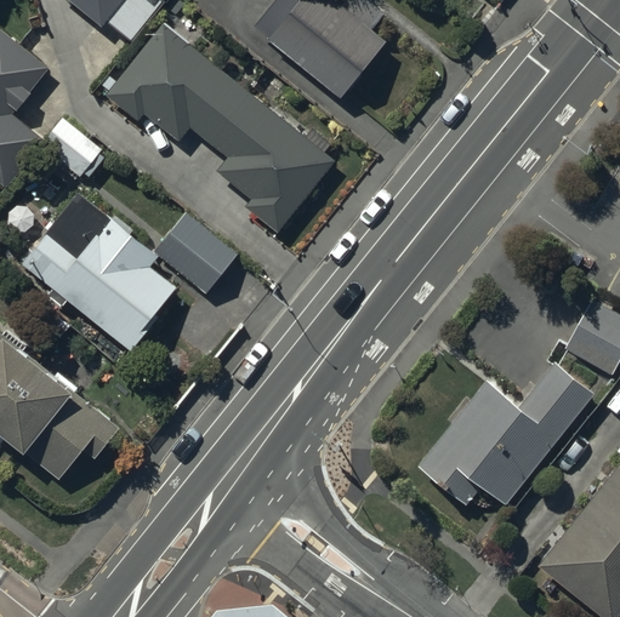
[(69,0),(101,27),(107,20),(131,40),(163,0),(69,0)]
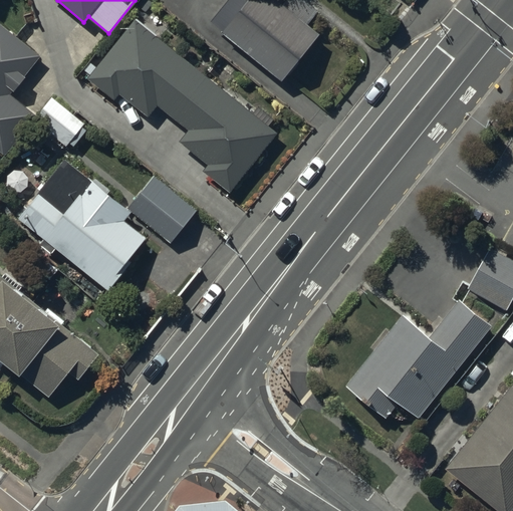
[(316,12),(300,0),(287,0),(283,6),(275,0),(247,0),(246,2),(243,0),(230,0),(212,23),(222,32),(221,34),(282,82),(320,35),(306,24),(316,12)]
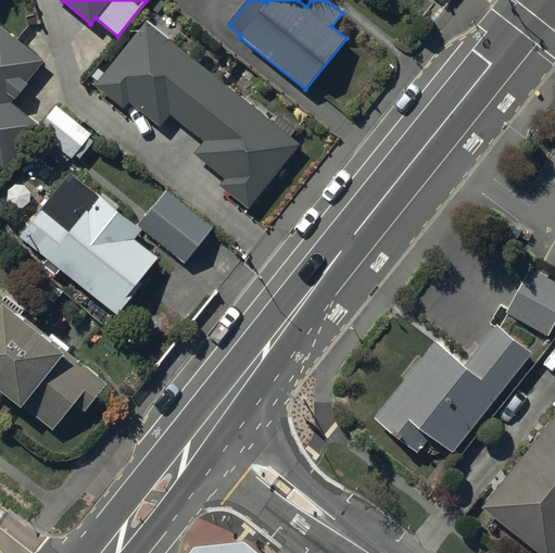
[(273,123),(146,21),(104,73),(97,66),(89,75),(97,80),(93,85),(122,107),(127,100),(159,125),(168,113),(203,140),(193,153),(225,178),(219,185),(248,208),(299,145),(288,136),(295,127),(280,114),(273,123)]
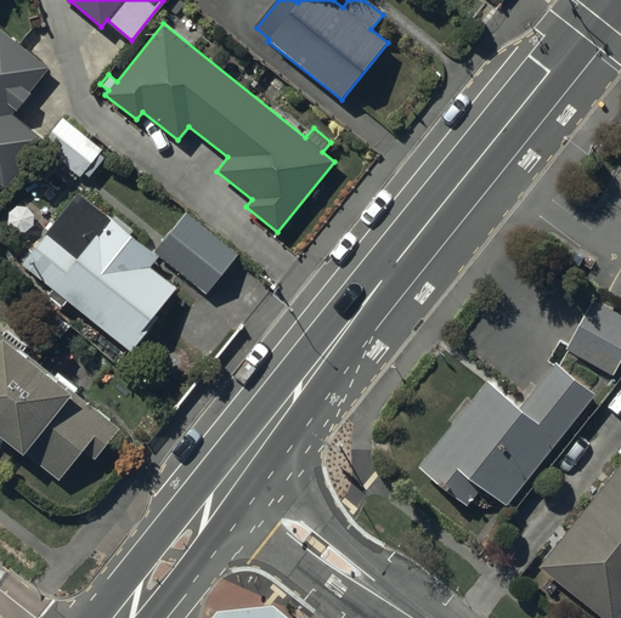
[(39,142),(43,137),(13,114),(30,94),(28,91),(48,67),(0,29),(0,182),(5,186),(39,142)]
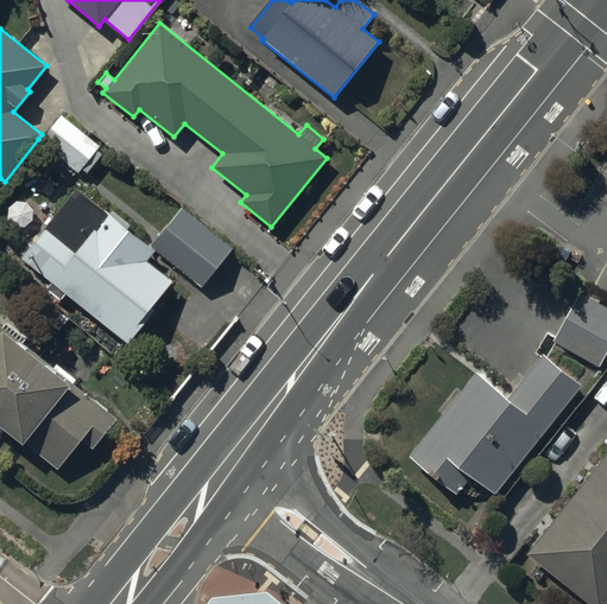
[(42,134),(38,139),(77,172),(81,167),(84,171),(103,148),(61,113),(42,134)]
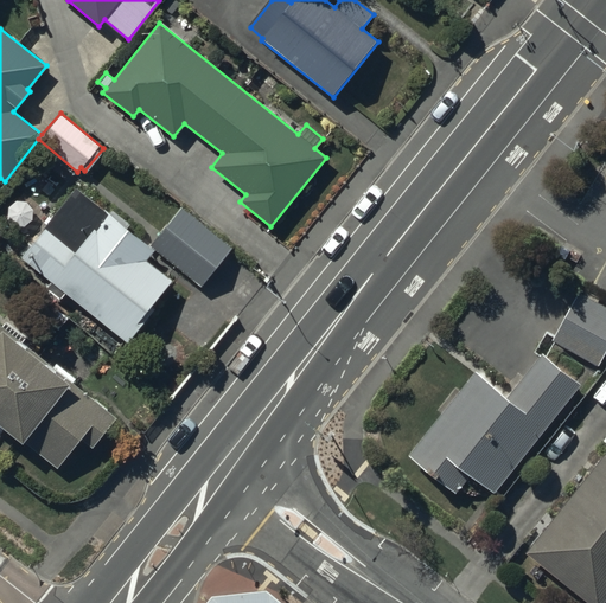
[(231,247),(180,207),(150,247),(126,229),(129,224),(113,210),(108,215),(76,190),(21,258),(52,282),(48,288),(68,305),(72,299),(129,342),(155,310),(152,307),(173,281),(147,261),(154,250),(199,287),(231,247)]
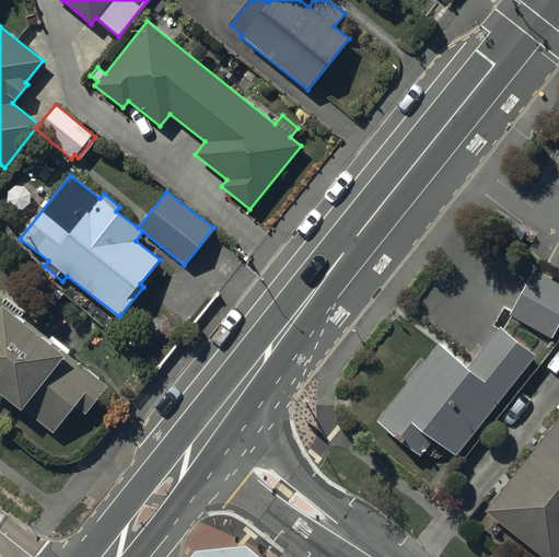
[(558,320),(558,283),(532,269),(510,311),(551,334),(558,320)]
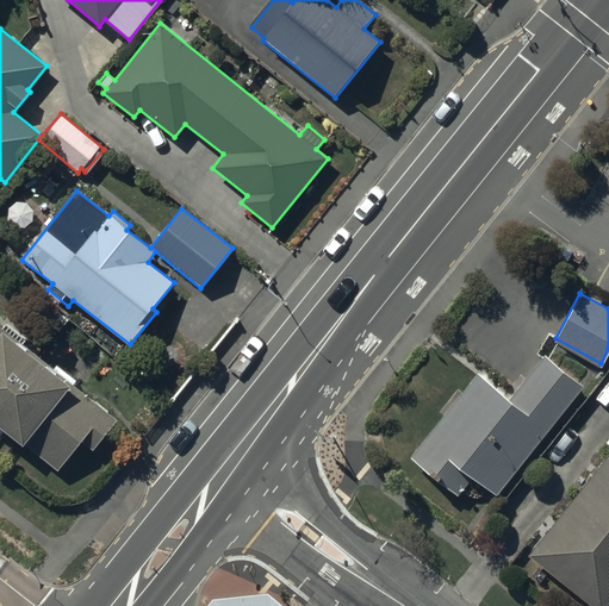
[(5,330),(0,326),(0,431),(23,449),(26,445),(57,470),(81,441),(93,450),(117,419),(72,383),(68,387),(2,335),(5,330)]
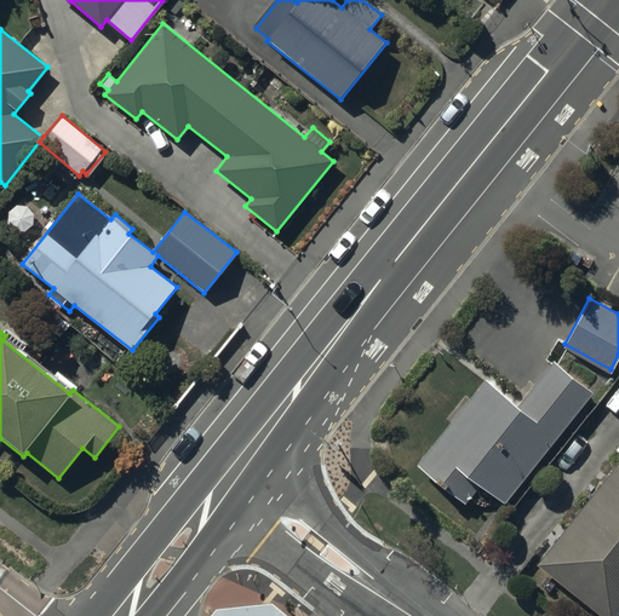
[(592,393),(552,362),(519,406),(486,379),(417,466),(464,504),(479,485),(504,505),(592,393)]
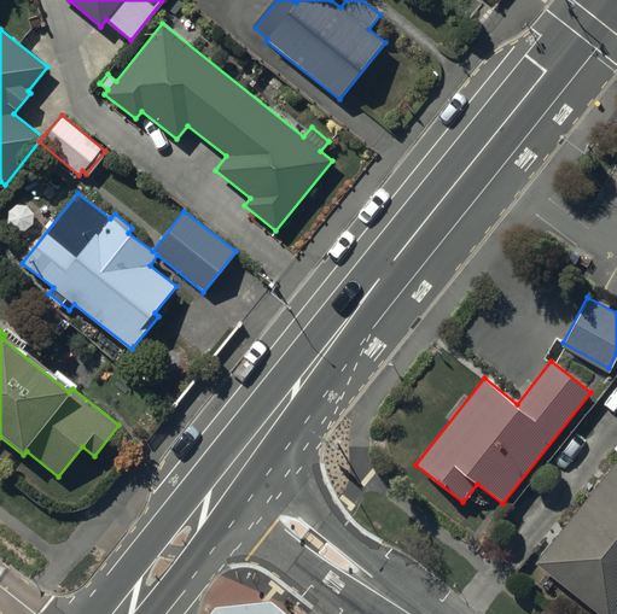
[(613,613),(616,612),(616,461),(536,565),(599,613),(613,613)]
